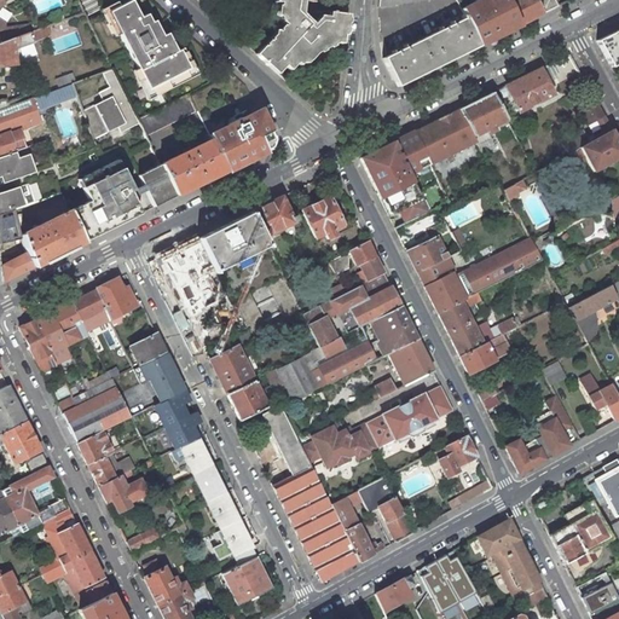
[(0,6),(5,5),(3,0),(0,0),(0,44),(21,36),(17,28),(5,29),(4,24),(3,23),(0,21),(0,6)]
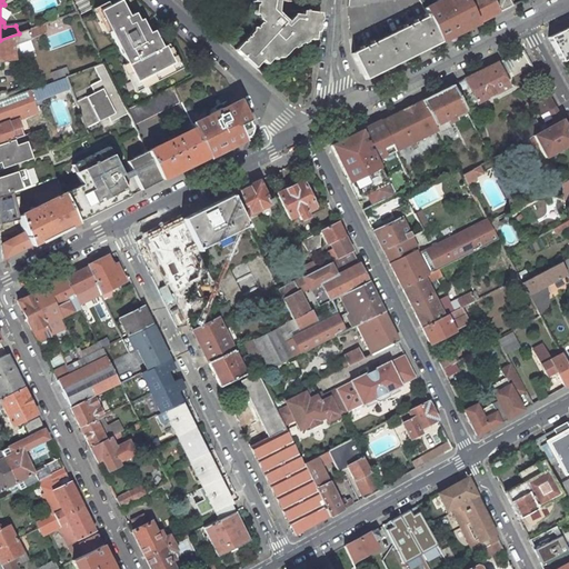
[(126,62),(138,86),(150,80),(175,67),(165,47),(162,48),(153,31),(149,33),(145,25),(141,19),(138,21),(135,13),(128,17),(120,0),(112,3),(99,11),(110,32),(118,48),(126,62)]
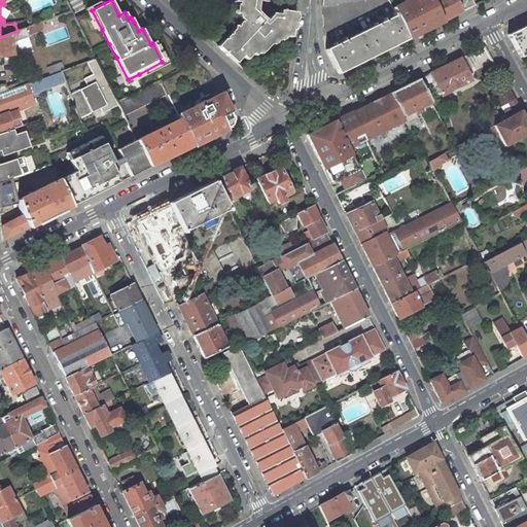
[(254,56),(256,54),(259,54),(261,51),(269,45),(286,36),(290,37),(291,30),(293,30),(295,12),(279,10),(279,12),(278,16),(270,15),(269,16),(266,20),(256,10),(257,7),(257,0),(233,0),(234,1),(238,2),(238,4),(236,5),(235,12),(236,14),(238,14),(238,16),(239,16),(239,19),(242,21),(241,22),(240,22),(237,25),(238,26),(236,27),(235,26),(233,26),(233,29),(230,33),(230,34),(229,35),(227,35),(224,37),(225,38),(224,40),(223,39),(217,45),(220,48),(235,61),(235,62),(241,56),(243,57),(245,60),(251,54),(254,56)]
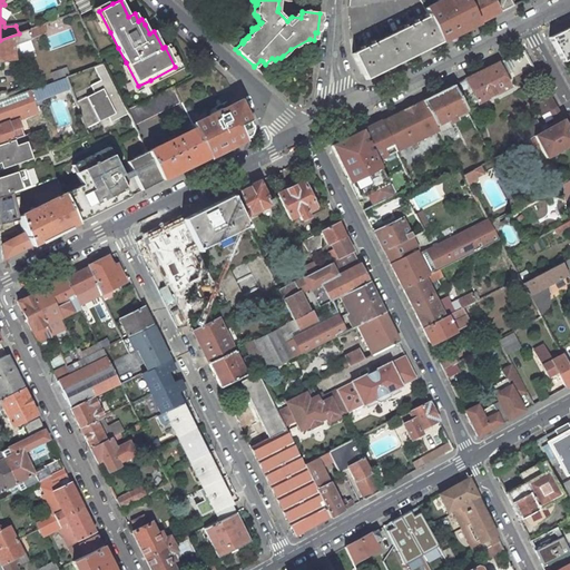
[(467,0),(438,0),(424,8),(426,12),(428,13),(441,42),(479,23),(467,0)]
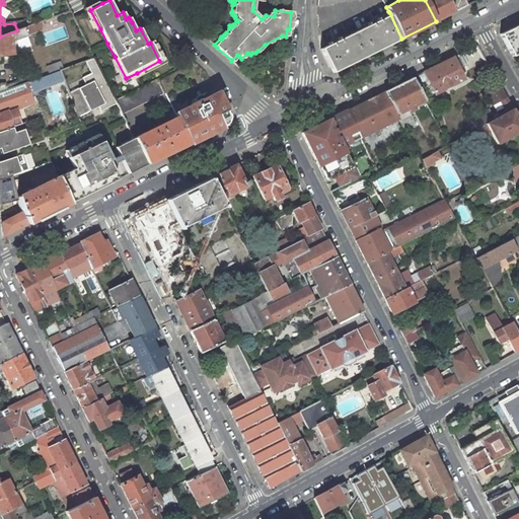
[(425,0),(436,21),(467,5),(464,0),(425,0)]
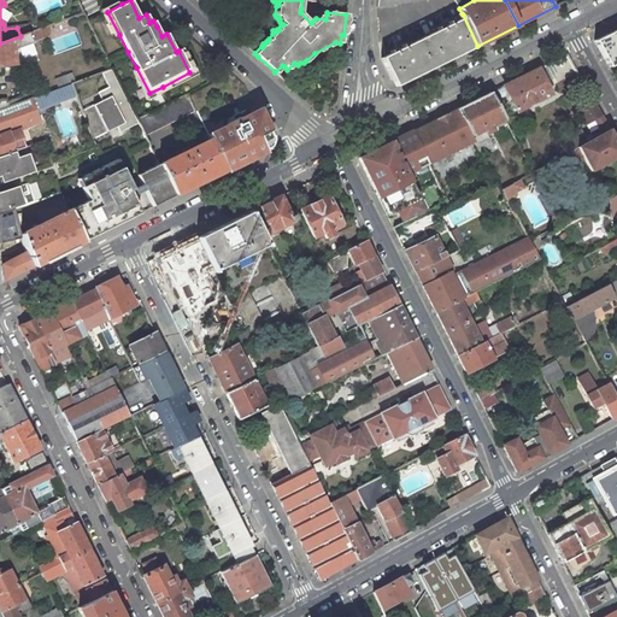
[(300,12),(311,23),(315,19),(310,16),(310,10),(301,9),(300,12)]
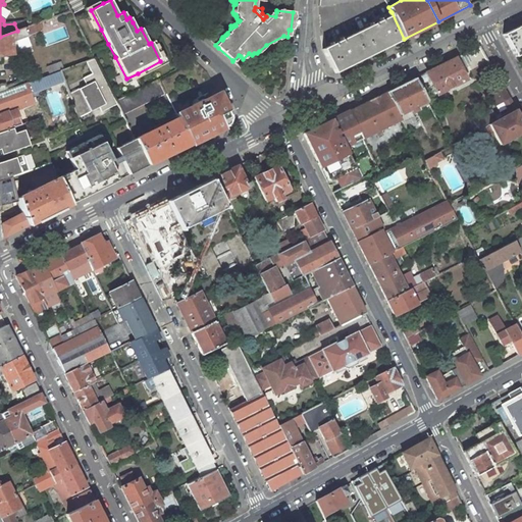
[(389,15),(322,49),(330,66),(340,70),(403,39),(404,39),(392,12),(388,13),(389,15)]
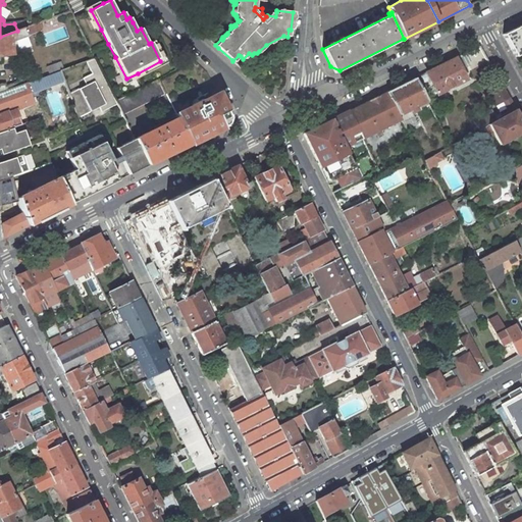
[(42,31),(39,22),(23,28),(17,31),(0,37),(0,54),(12,53),(10,43),(28,37),(28,36),(42,31)]
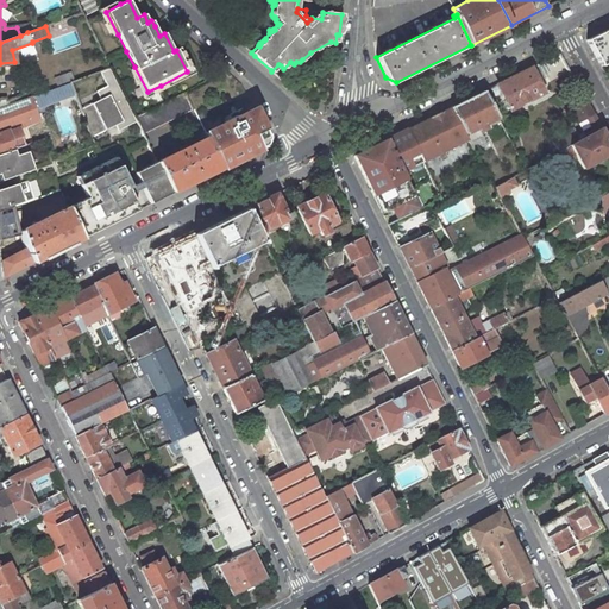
[(608,29),(586,41),(598,62),(608,57),(608,29)]
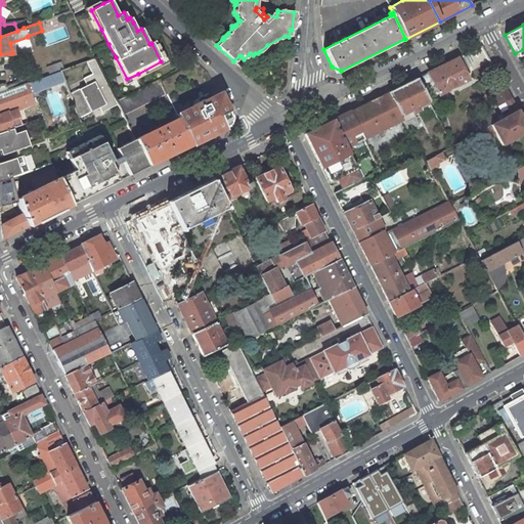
[(471,63),(486,55),(481,46),(467,53),(471,63)]
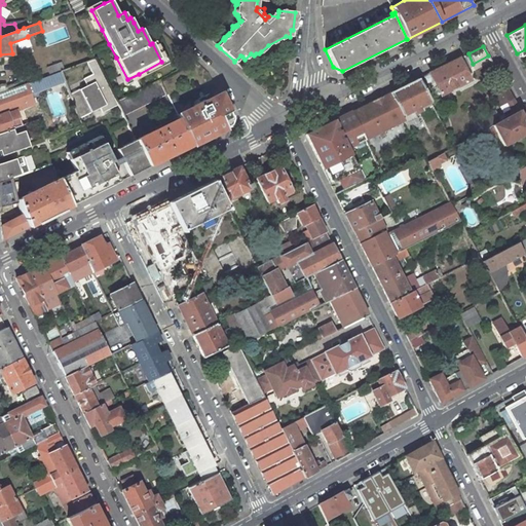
[(520,58),(525,53),(525,49),(517,53),(520,58)]
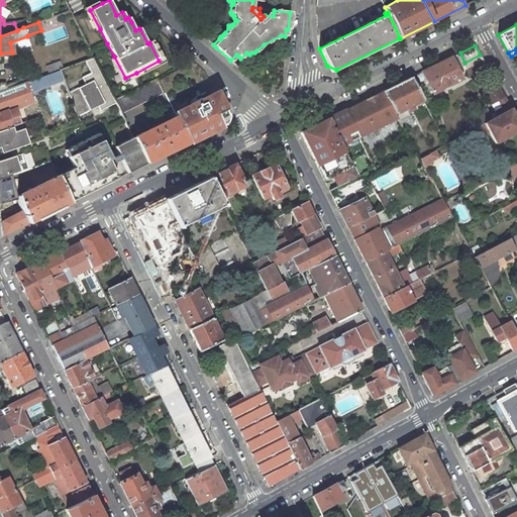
[(460,53),(449,58),(454,68),(464,63),(460,53)]
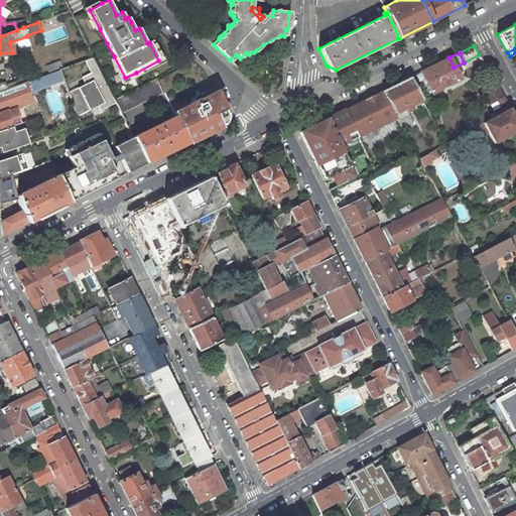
[(69,95),(77,116),(94,108),(93,105),(97,103),(98,105),(101,110),(116,103),(114,100),(101,74),(93,57),(63,69),(59,70),(63,80),(69,95)]
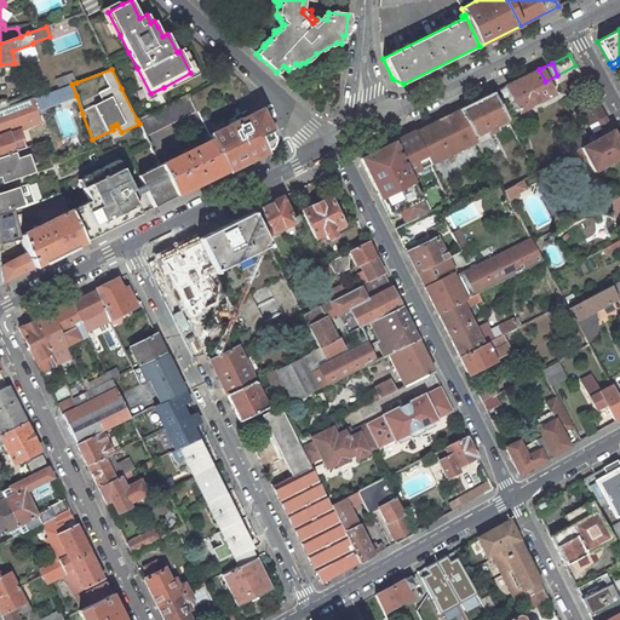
[(545,81),(539,69),(498,90),(503,98),(507,96),(511,95),(520,112),(552,95),(545,81)]
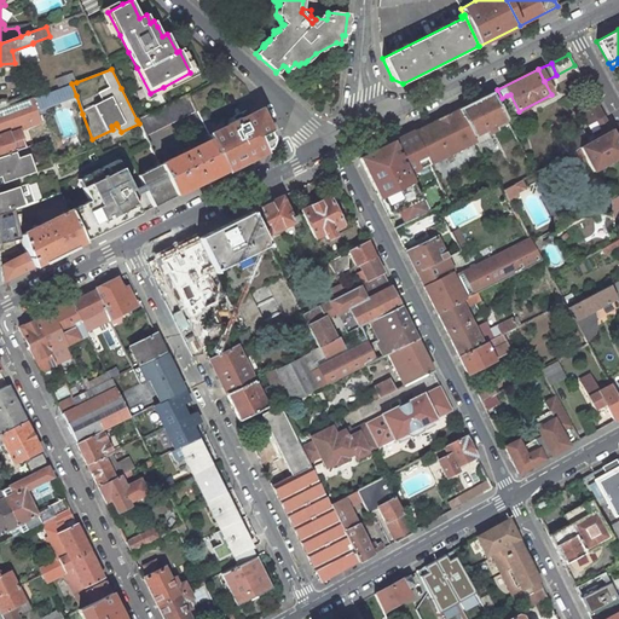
[(51,105),(76,96),(71,84),(47,93),(23,102),(0,110),(0,156),(25,148),(19,129),(24,128),(41,121),(36,110),(51,105)]
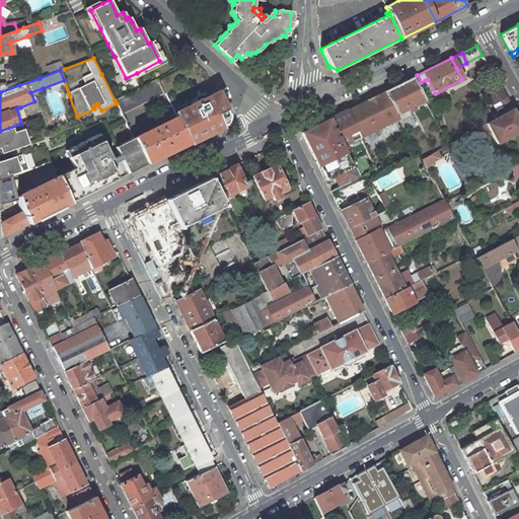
[(413,106),(424,100),(412,78),(383,91),(398,119),(400,122),(410,117),(408,112),(414,108),(413,106)]
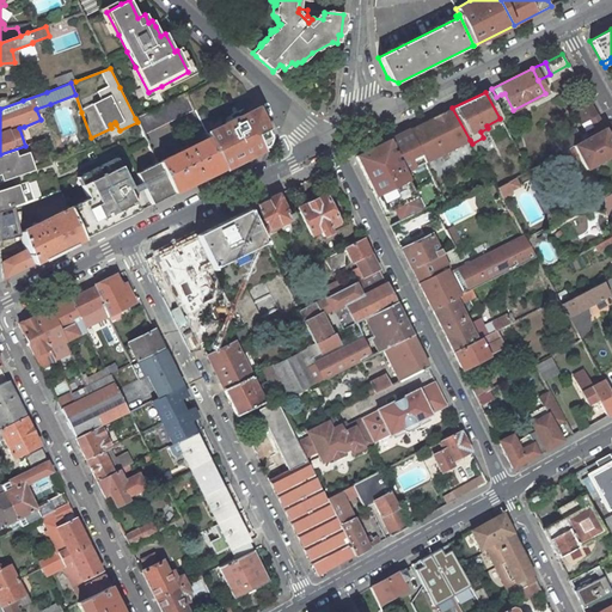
[(144,135),(193,110),(185,93),(170,102),(135,118),(138,122),(144,135)]
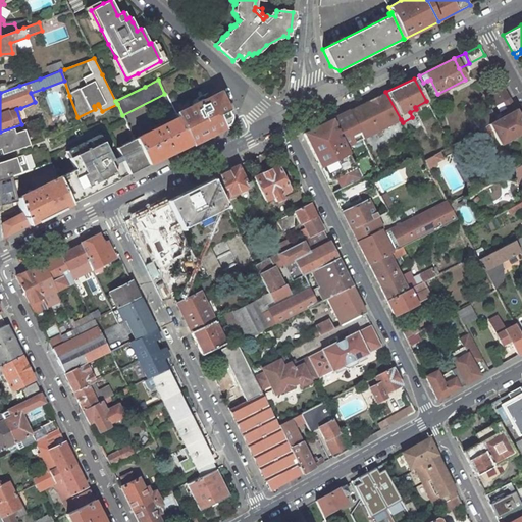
[(487,94),(492,104),(501,99),(508,96),(502,86),(487,94)]
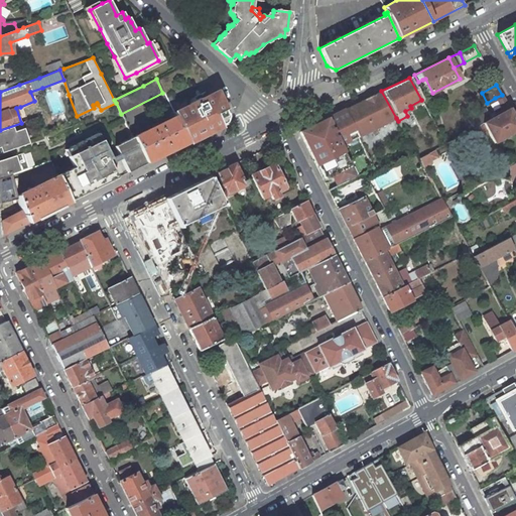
[(345,109),(358,136),(396,118),(381,91),(346,109),(345,109)]
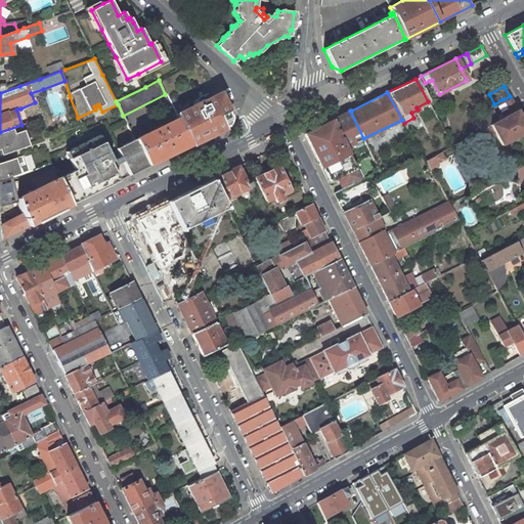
[(177,119),(190,145),(200,140),(199,139),(224,127),(228,124),(230,119),(227,115),(217,94),(203,101),(202,100),(197,103),(191,105),(191,106),(175,115),(177,119)]
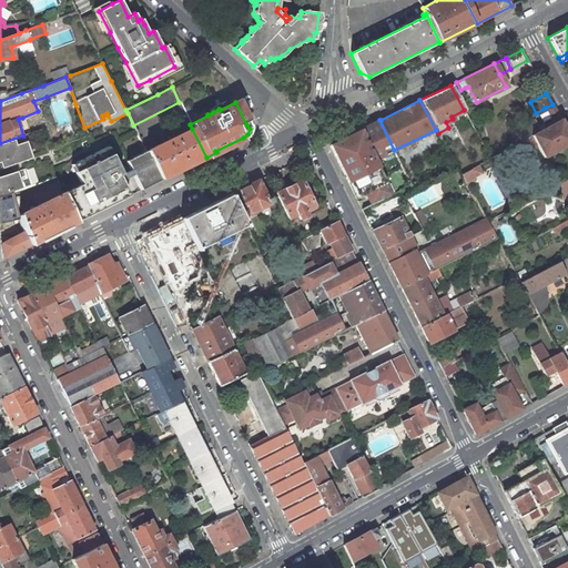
[(560,120),(553,104),(545,108),(554,123),(560,120)]
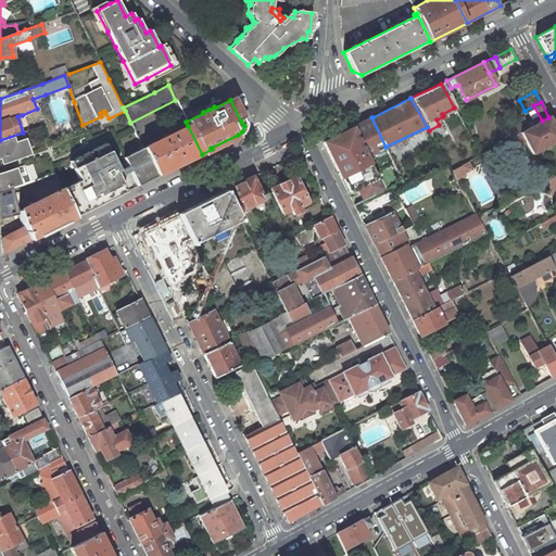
[(526,125),(519,113),(502,123),(510,138),(520,134),(532,154),(555,141),(555,130),(548,117),(542,121),(534,125),(531,122),(526,125)]
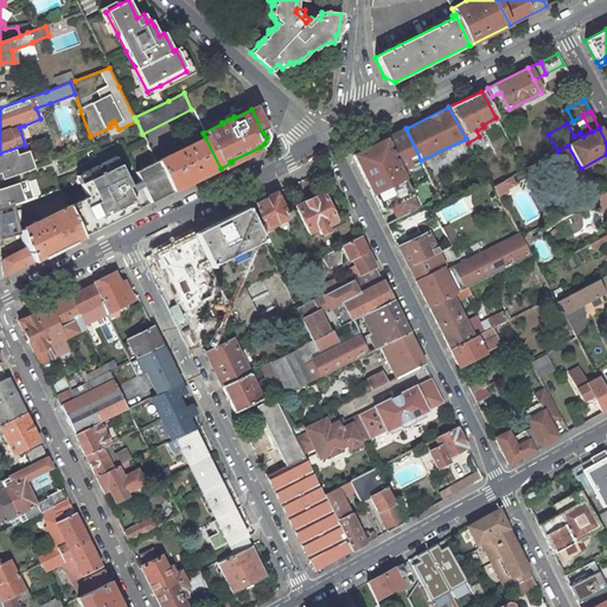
[(397,218),(419,208),(401,171),(421,160),(406,128),(358,152),(362,158),(355,160),(365,181),(368,180),(382,210),(391,205),(397,218)]
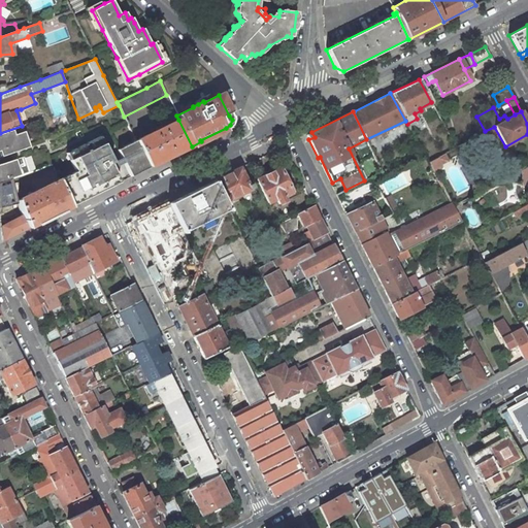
[(178,120),(136,140),(150,167),(192,146),(178,120)]
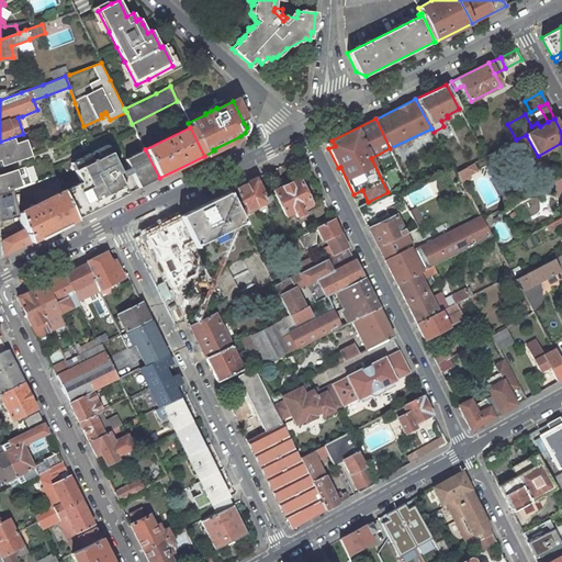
[(12,163),(32,156),(23,134),(0,142),(0,160),(10,157),(12,163)]
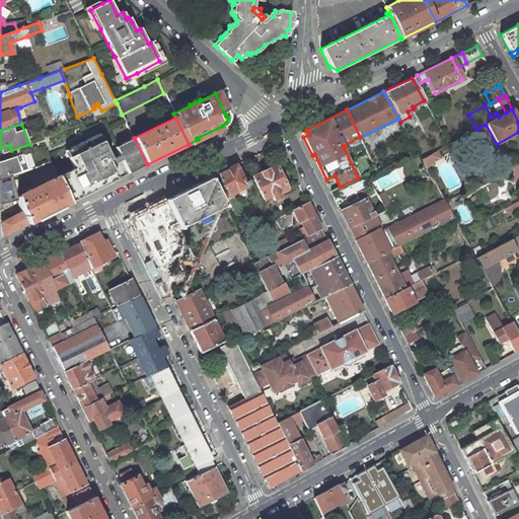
[(59,176),(70,203),(114,180),(109,172),(113,171),(110,165),(107,161),(110,159),(98,134),(69,148),(74,157),(70,159),(74,168),(59,176)]
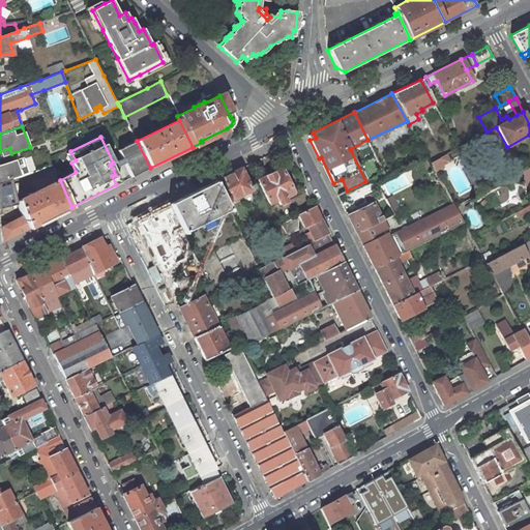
[(124,164),(131,177),(150,168),(137,141),(118,150),(122,158),(124,164)]
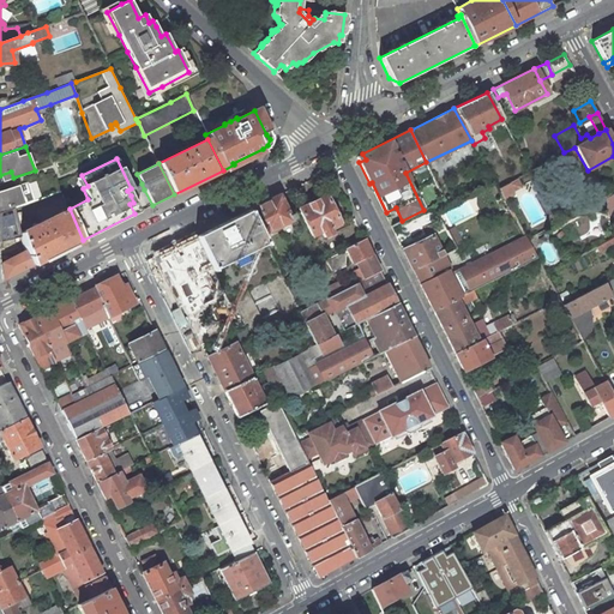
[(77,178),(83,188),(88,186),(82,175),(77,178)]
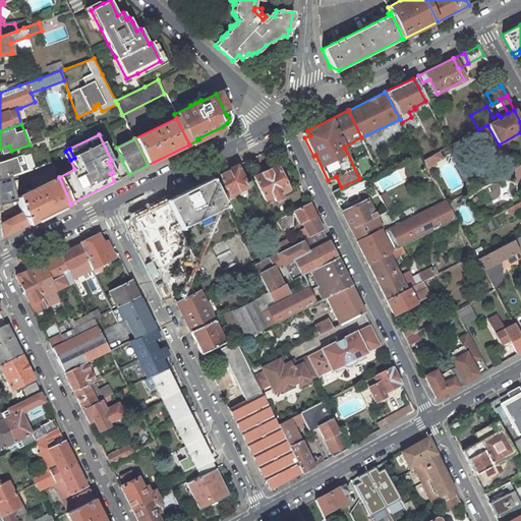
[(0,180),(11,176),(29,170),(22,154),(0,162),(0,180)]
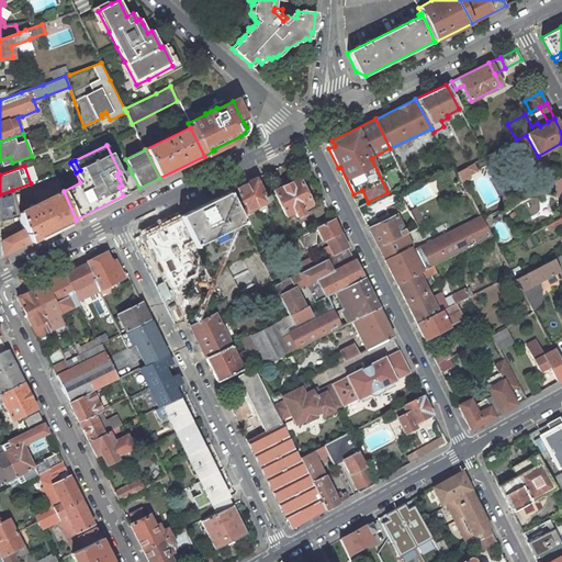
[(116,175),(120,179),(132,173),(130,168),(120,172),(116,175)]
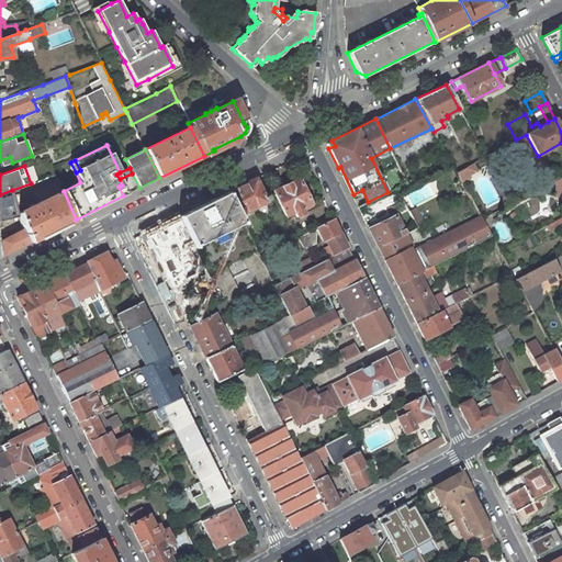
[(469,179),(463,169),(456,172),(461,182),(469,179)]
